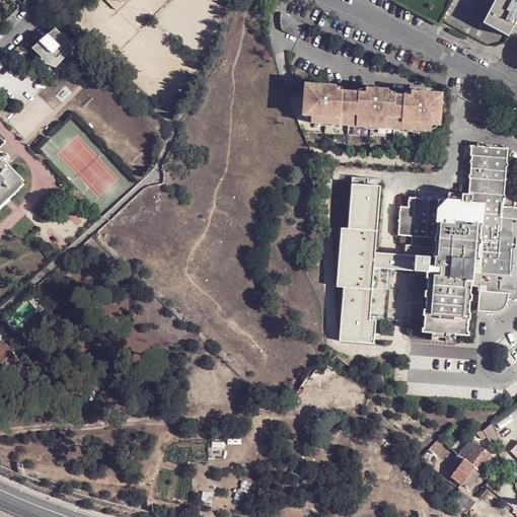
[(494,0),(482,22),(506,35),(513,23),(515,25),(516,21),(516,18),(515,18),(516,14),(516,0),(494,0)]
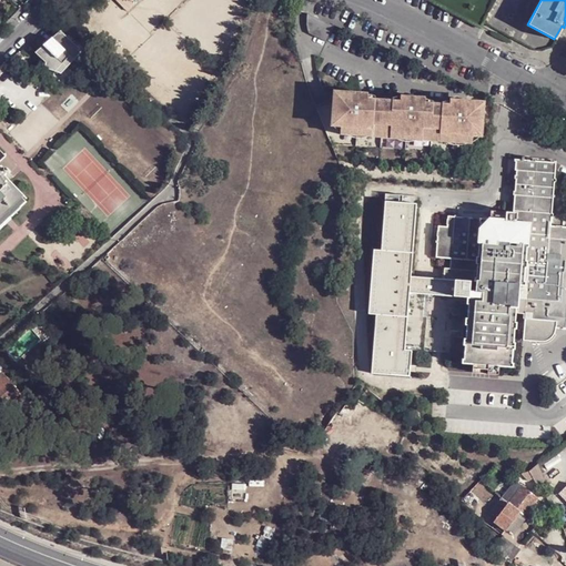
[(332,22),(305,10),(304,12),(304,20),(305,21),(310,23),(306,29),(325,38),(332,22)]
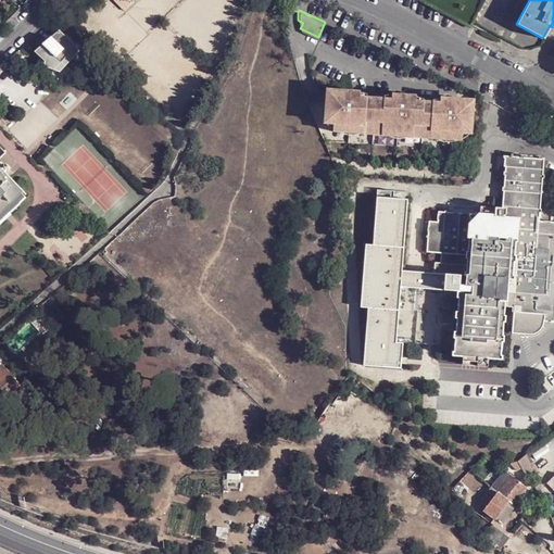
[(78,49),(57,29),(35,48),(45,59),(42,64),(53,68),(60,61),(63,65),(78,49)]
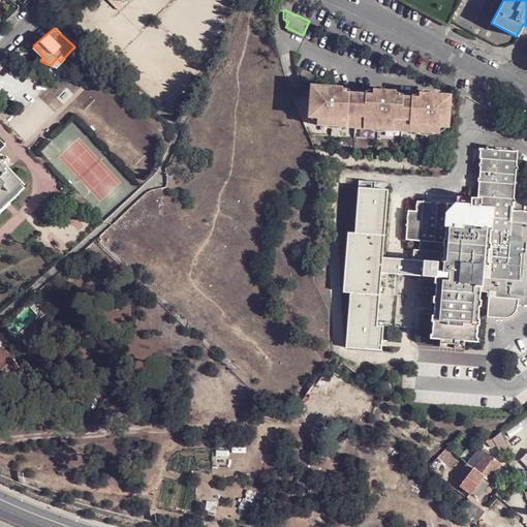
[(17,45),(8,52),(11,57),(20,51),(17,45)]
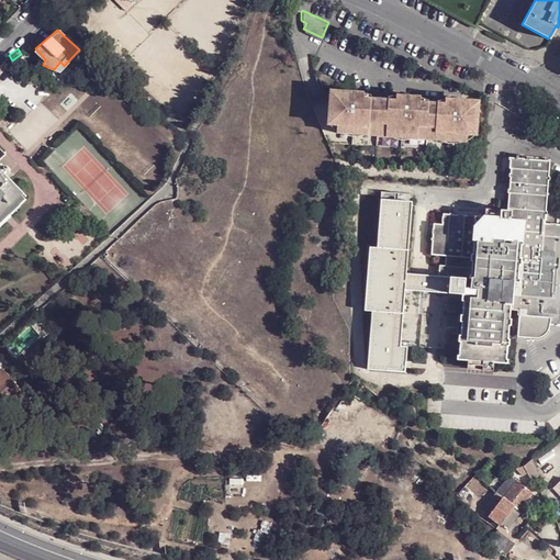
[(338,93),(329,93),(328,121),(337,121),(337,124),(368,127),(368,131),(377,131),(379,97),(364,97),(364,91),(354,90),(350,88),(348,88),(346,90),(338,89),(338,93)]
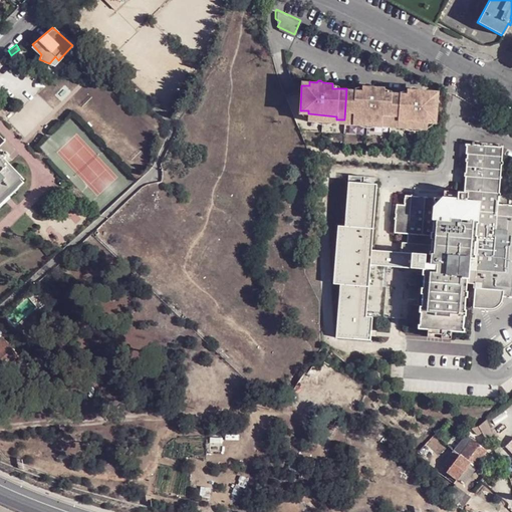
[(359,89),(346,88),(344,119),(351,120),(352,116),(381,119),(381,115),(389,116),(391,92),(382,91),(382,86),(375,86),(375,85),(373,84),(370,84),(368,85),(359,84),(359,89)]
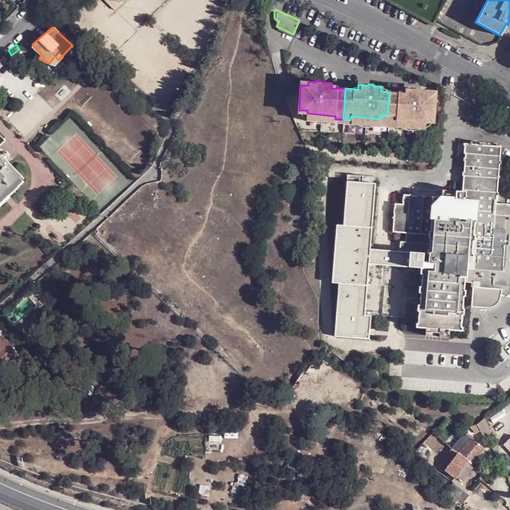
[(403,93),(389,92),(387,116),(387,123),(395,123),(395,120),(424,122),(425,119),(432,120),(434,95),(426,94),(426,90),(419,89),(418,88),(416,87),(414,87),(413,88),(403,88),(403,93)]
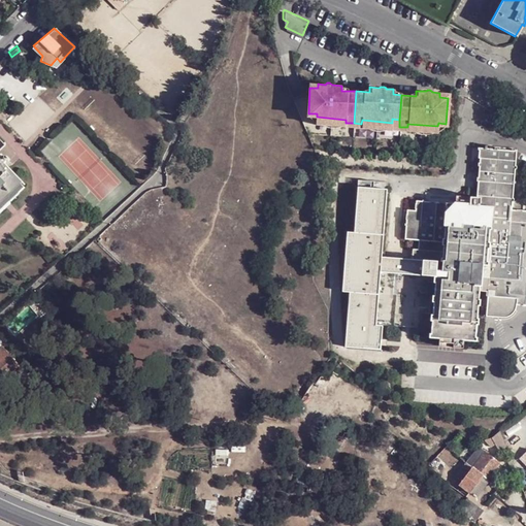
[(472,154),(469,202),(504,204),(504,195),(507,145),(470,143),(470,153),(472,154)]
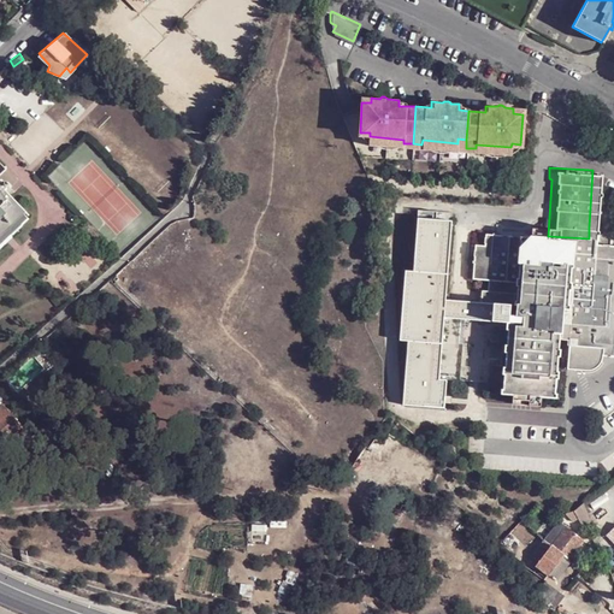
[(5,189),(0,184),(0,236),(15,223),(24,214),(27,212),(5,189)]
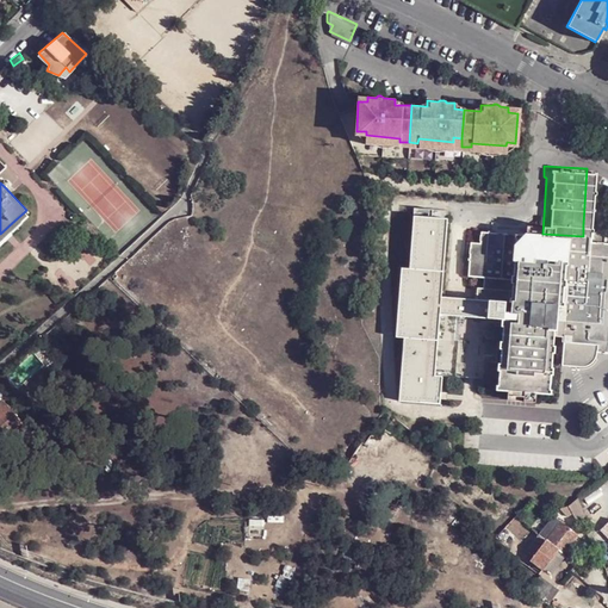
[(28,215),(24,212),(14,221),(18,224),(28,215)]
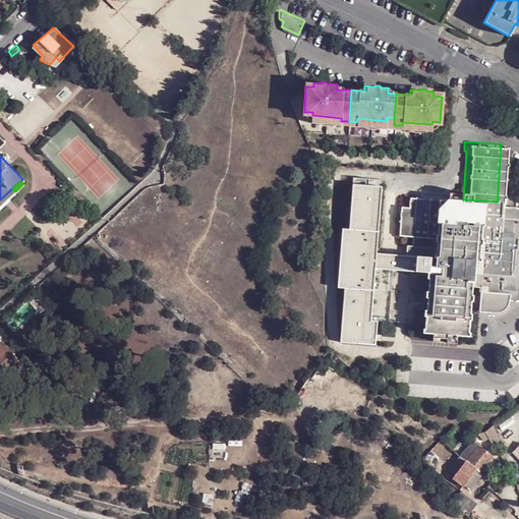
[(382,186),(352,184),(349,229),(342,229),(338,287),(344,288),(340,342),(375,344),(377,321),(370,321),(376,268),(417,270),(417,272),(425,273),(425,263),(431,264),(431,254),(406,252),(406,255),(377,252),(382,186)]
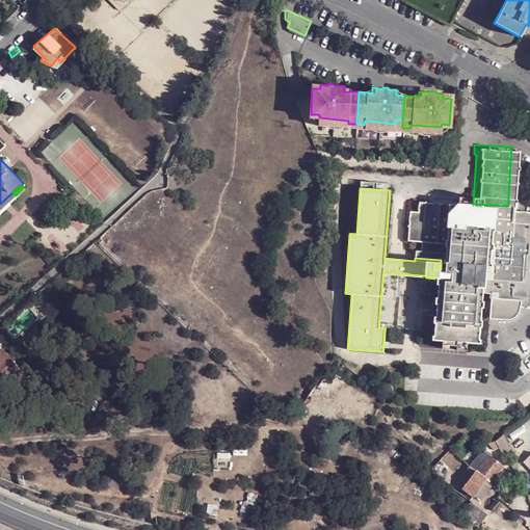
[(0,209),(16,195),(12,192),(0,204),(0,209)]
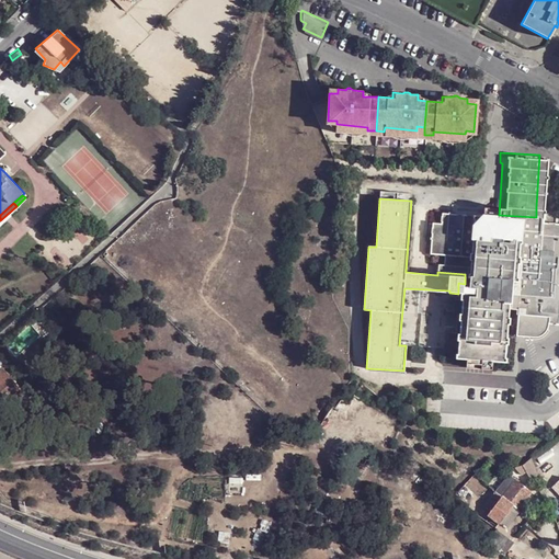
[(558,217),(536,217),(499,215),(435,212),(433,220),(425,220),(423,250),(437,251),(437,272),(465,274),(465,284),(458,283),(458,294),(455,353),(479,354),(479,363),(489,365),(490,357),(488,356),(488,355),(499,356),(501,303),(511,303),(511,308),(543,310),(543,318),(558,318),(558,217)]
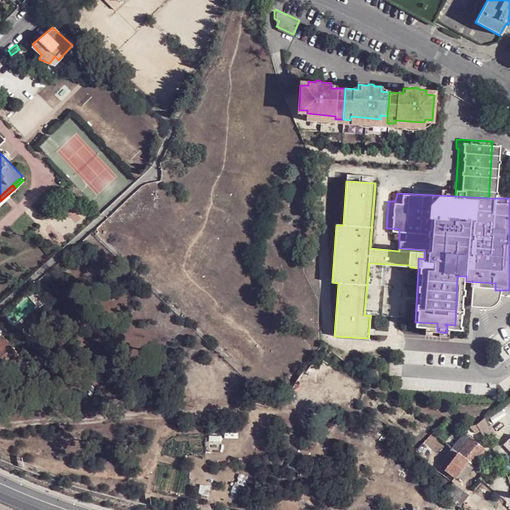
[(0,365),(15,352),(0,335),(0,365)]
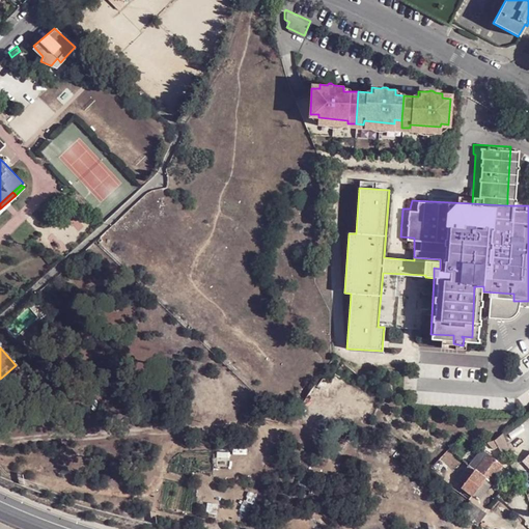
[(508,452),(503,440),(498,443),(501,454),(508,452)]
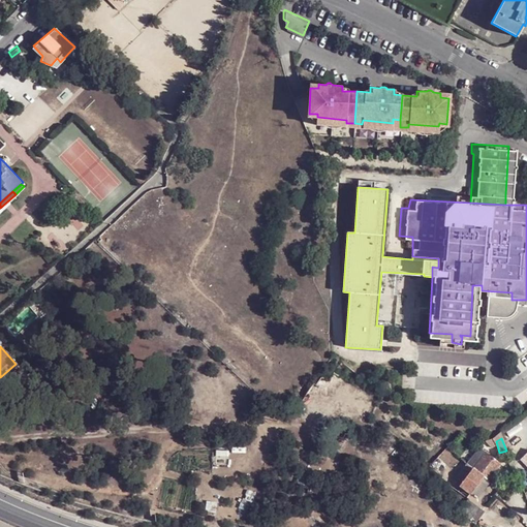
[(396,450),(389,444),(384,450),(393,455),(396,450)]
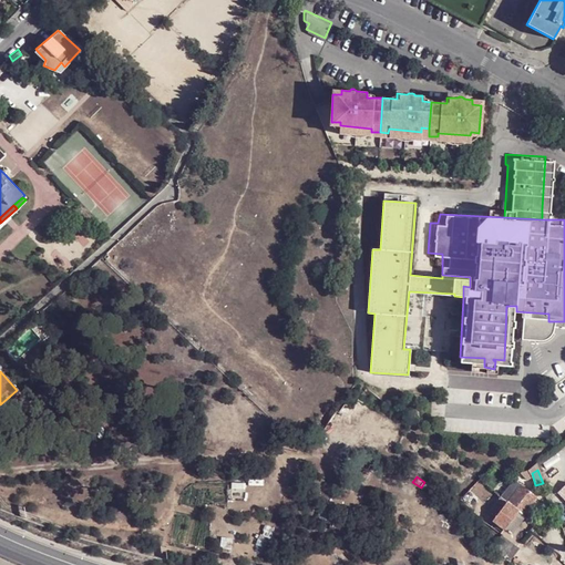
[(515,509),(521,512),(534,495),(513,476),(500,496),(501,497),(505,501),(515,509)]
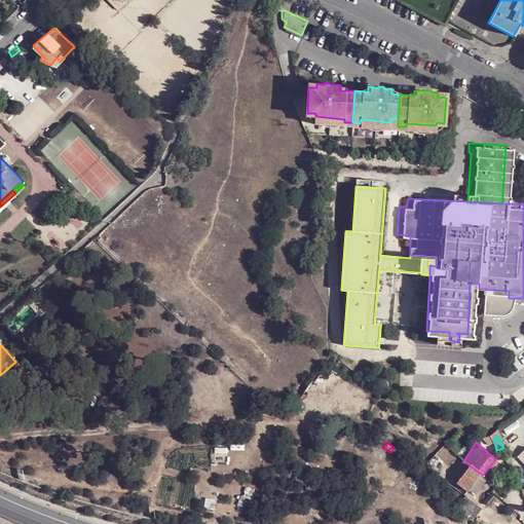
[(514,455),(523,464),(523,444),(523,445),(514,455)]
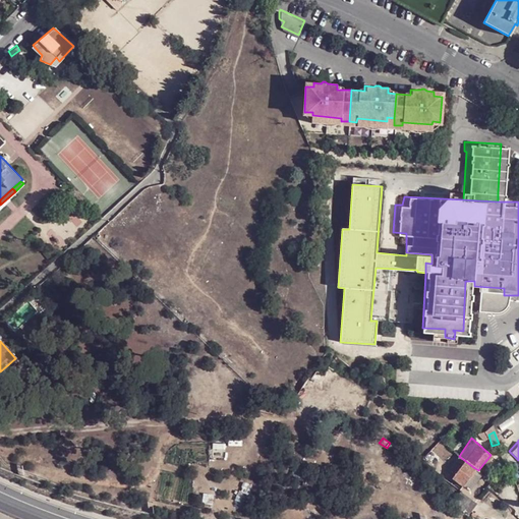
[(459,456),(448,470),(453,473),(464,460),(460,457),(459,456)]
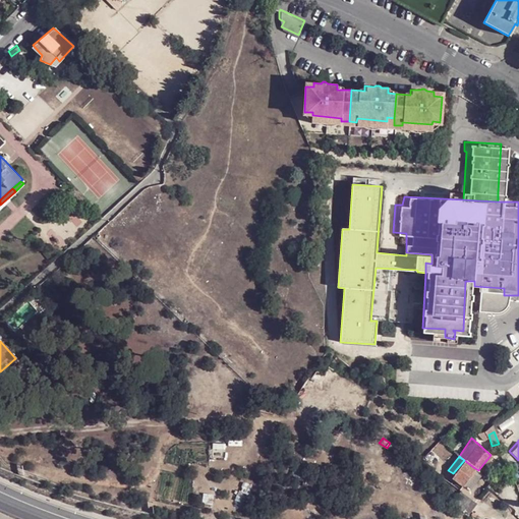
[(451,475),(464,485),(473,467),(464,460),(453,473),(451,475)]
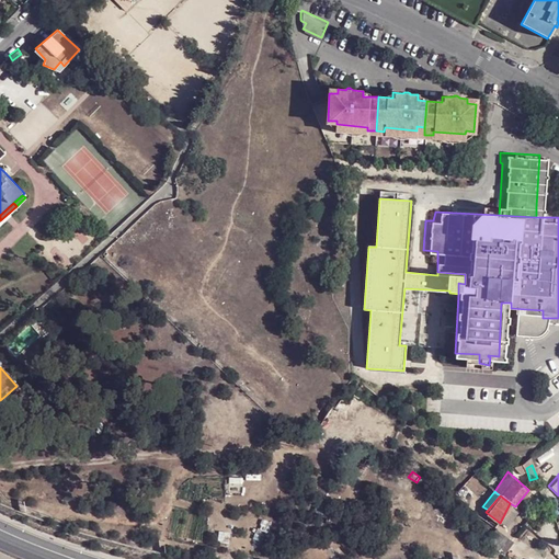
[(476,514),(481,517),(486,512),(488,510),(482,506),(481,506),(476,514)]
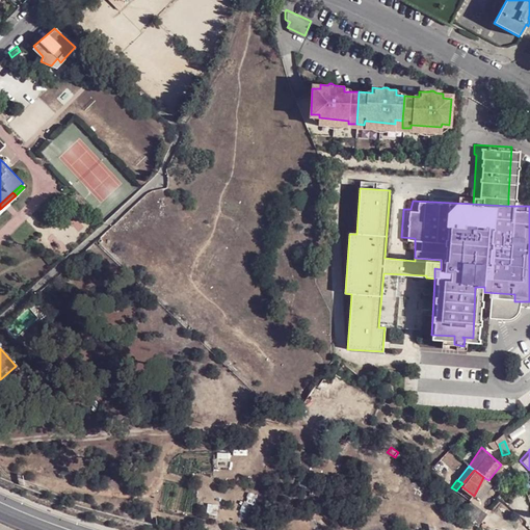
[(456,491),(469,501),(474,496),(460,485),(456,491)]
